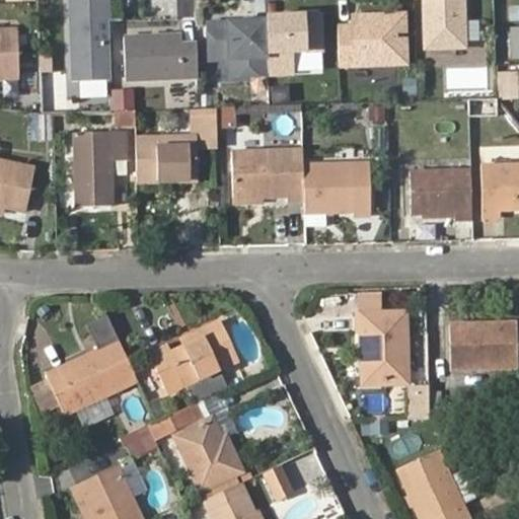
[(69,0),(71,80),(110,80),(108,0),(69,0)]
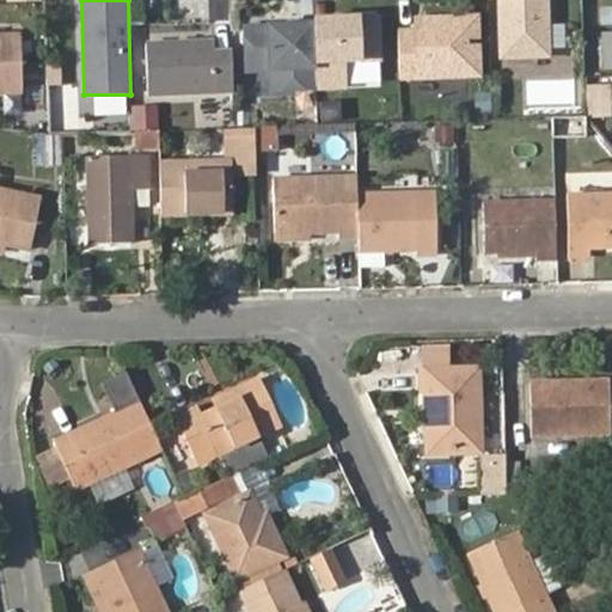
[(545,0),(500,0),(501,56),(548,55),(545,0)]
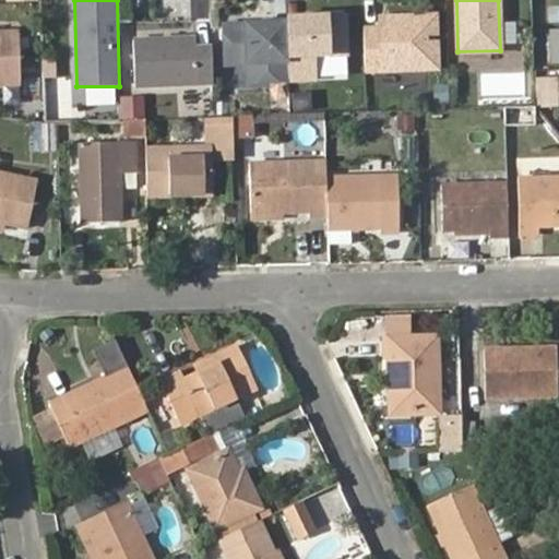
[(287,24),(289,81),(314,80),(313,56),(347,55),(345,15),(304,18),(304,24),(287,24)]
